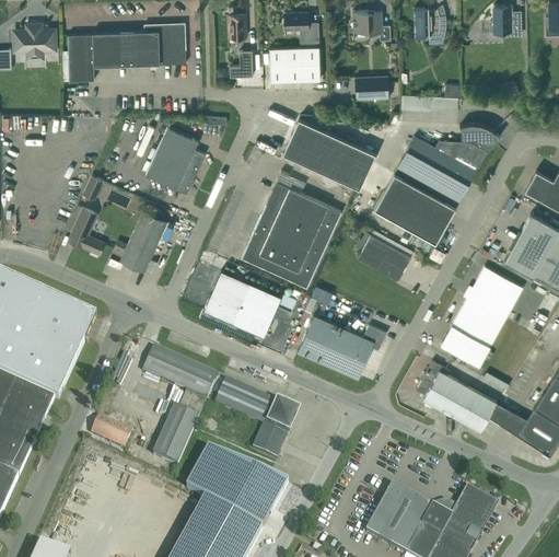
[(558,3),(548,4),(548,20),(545,20),(545,30),(558,30),(558,34),(558,3)]
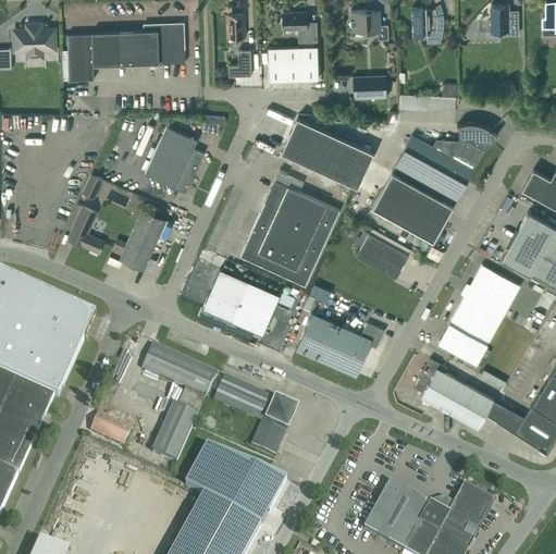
[(508,14),(508,8),(490,8),(490,24),(486,24),(486,33),(491,33),(491,38),(517,37),(517,14),(508,14)]
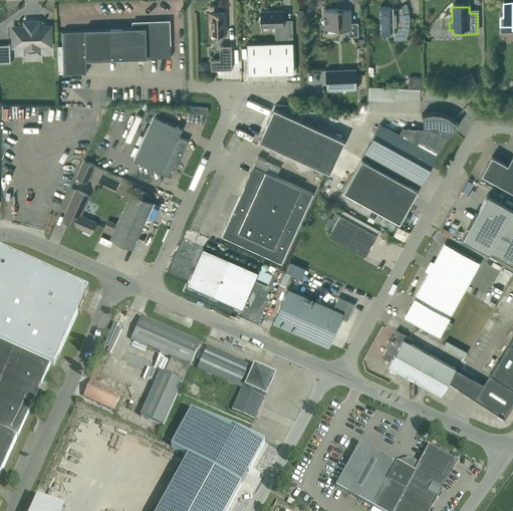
[(394,42),(405,41),(406,39),(408,34),(408,31),(409,29),(409,24),(409,16),(403,16),(401,10),(401,11),(393,12),(393,9),(389,9),(378,10),(379,35),(393,34),(394,42)]
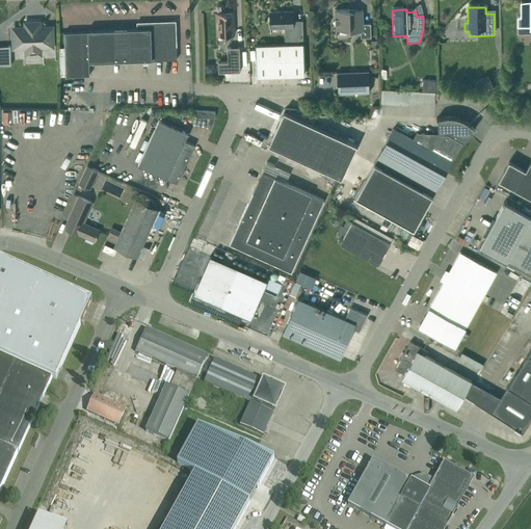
[(349,11),(334,12),(335,32),(349,32),(349,34),(360,34),(360,41),(370,41),(370,27),(363,27),(363,14),(354,15),(354,16),(349,16),(349,11)]
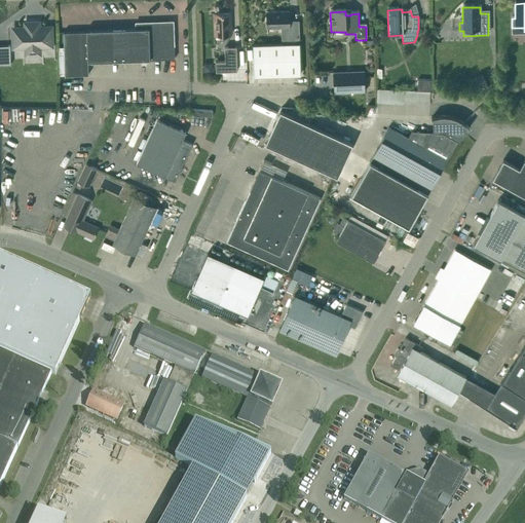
[(266,14),(266,31),(280,31),(282,43),(299,42),(298,24),(289,24),(289,13),(266,14)]
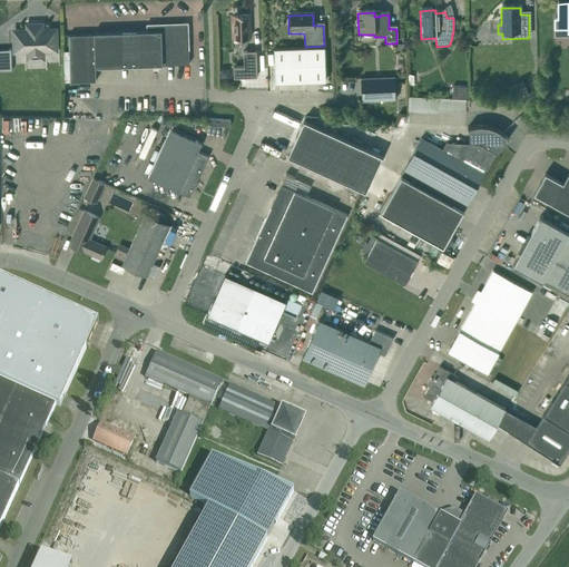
[(249,17),(227,18),(232,18),(232,41),(249,40),(249,17)]
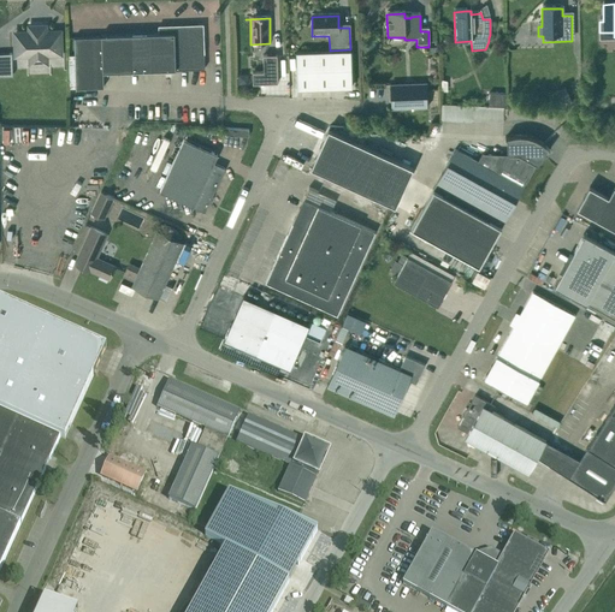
[(12,34),(12,61),(28,61),(28,69),(48,69),(48,60),(61,59),(61,33),(47,33),(47,28),(27,28),(27,34),(12,34)]
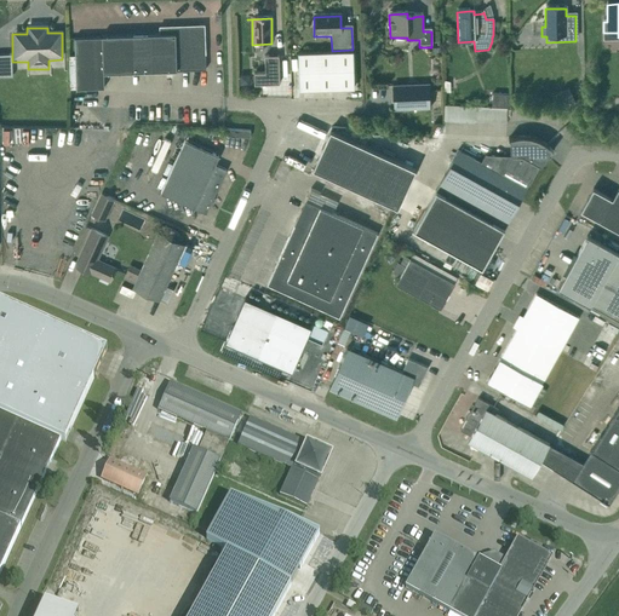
[(124,39),(103,39),(103,41),(76,41),(78,92),(105,91),(105,76),(125,75),(205,73),(204,28),(159,30),(160,38),(124,39)]
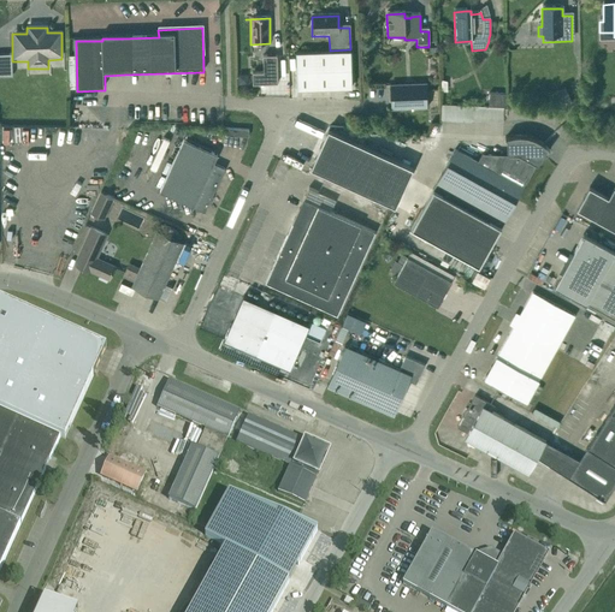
[(350,54),(296,55),(297,93),(352,90),(350,54)]
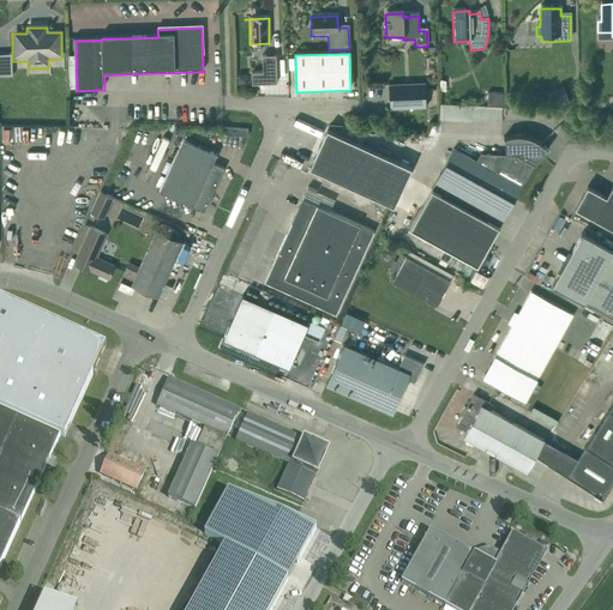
[(11,56),(0,56),(0,78),(12,78),(11,56)]
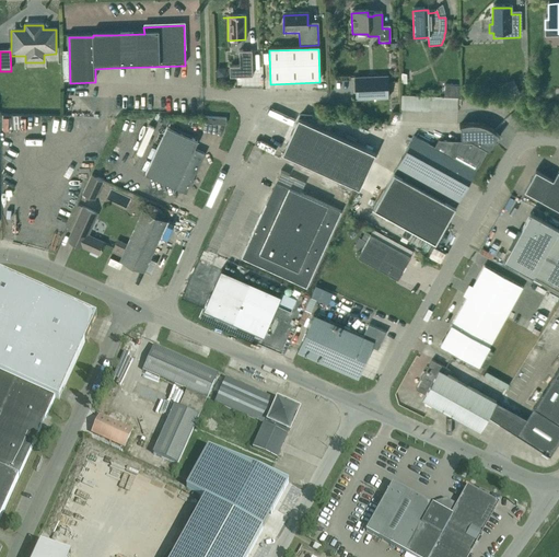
[(239,68),(229,69),(230,79),(252,78),(251,53),(239,54),(239,68)]
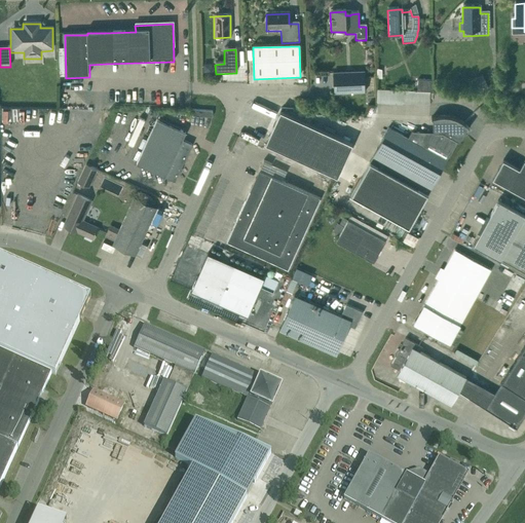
[(212,74),(211,66),(202,66),(203,74),(212,74)]
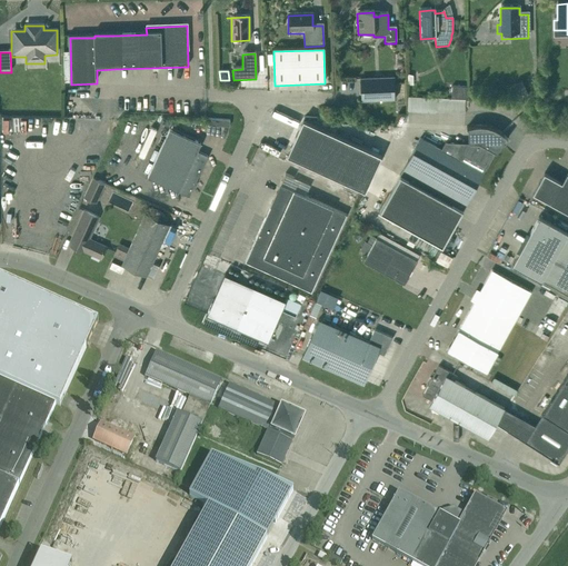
[(394,80),(360,81),(361,103),(395,102),(394,80)]
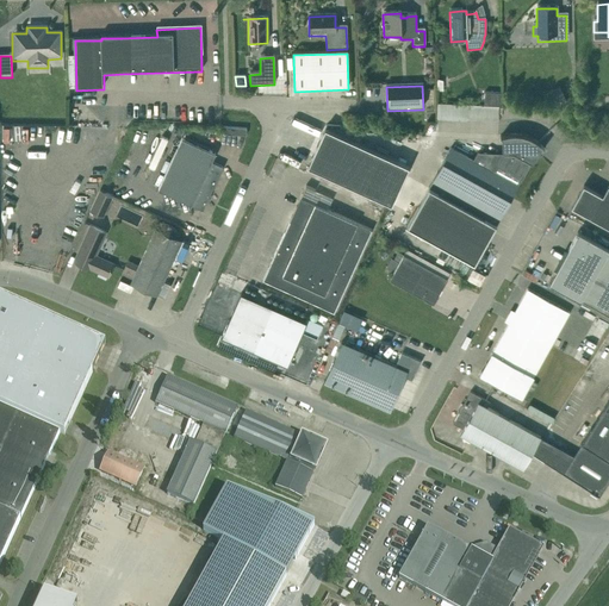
[(566,105),(559,89),(548,94),(557,110),(566,105)]
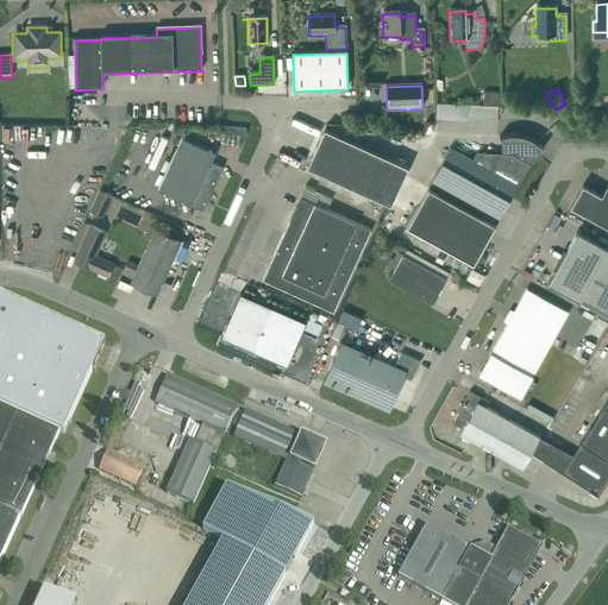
[(482,107),(497,108),(500,108),(501,95),(483,95),(482,107)]
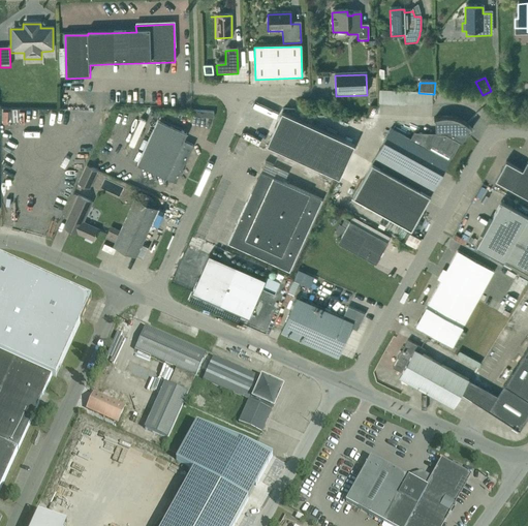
[(281,114),(267,147),(339,180),(354,147),(281,114)]
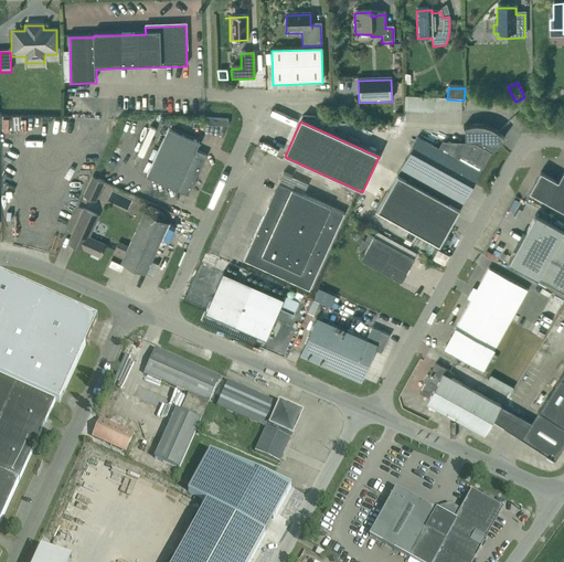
[(442,144),(437,151),(417,140),(400,172),(397,177),(396,177),(376,213),(439,247),(459,211),(461,207),(471,189),(479,175),(481,171),(490,155),(503,140),(503,139),(502,138),(501,138),(500,137),(498,135),(497,134),(496,134),(495,133),(493,131),(492,131),(491,130),(490,130),(489,129),(485,128),(478,127),(475,127),(474,127),(471,127),(469,127),(468,128),(467,128),(464,129),(466,145),(442,144)]
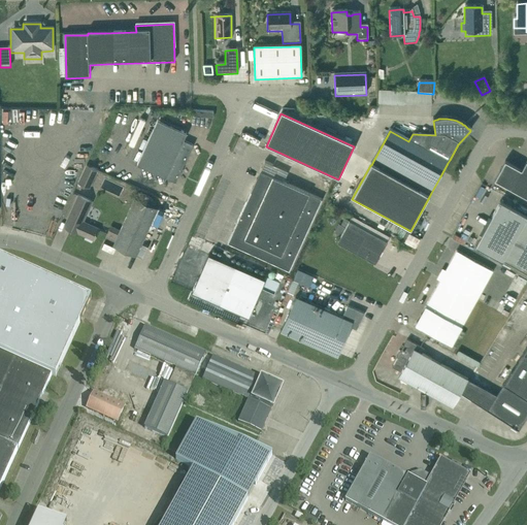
[(136,167),(175,185),(192,148),(183,143),(186,135),(157,123),(136,167)]
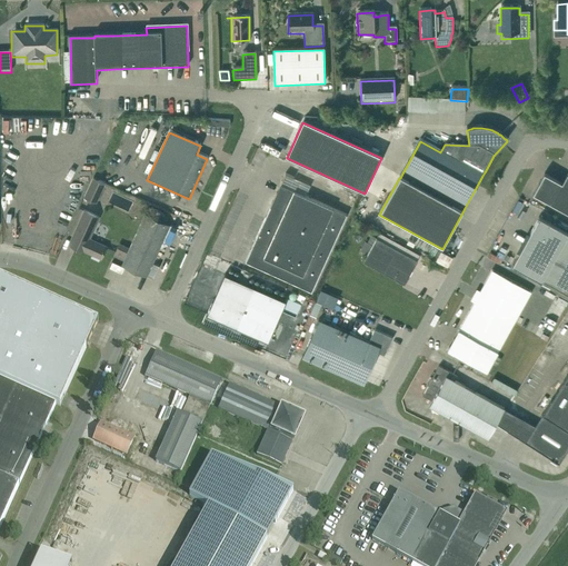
[(544,176),(532,196),(567,215),(567,176),(561,186),(544,176)]
